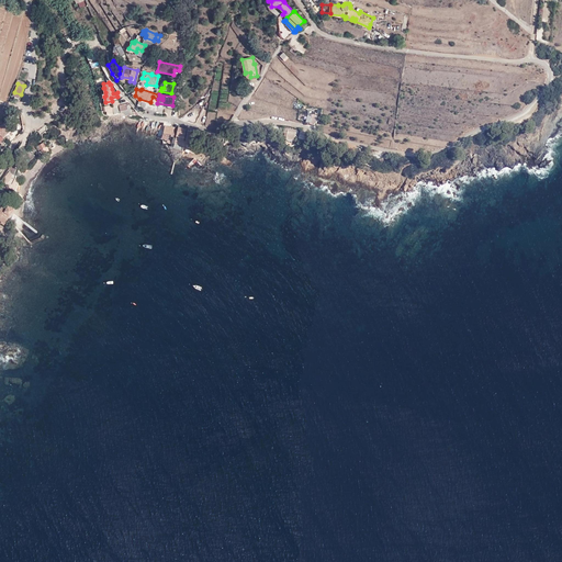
[(155,105),(142,102),(141,105),(143,107),(143,108),(145,109),(145,110),(149,111),(149,110),(156,112),(159,113),(159,112),(161,113),(164,109),(155,107),(155,105)]
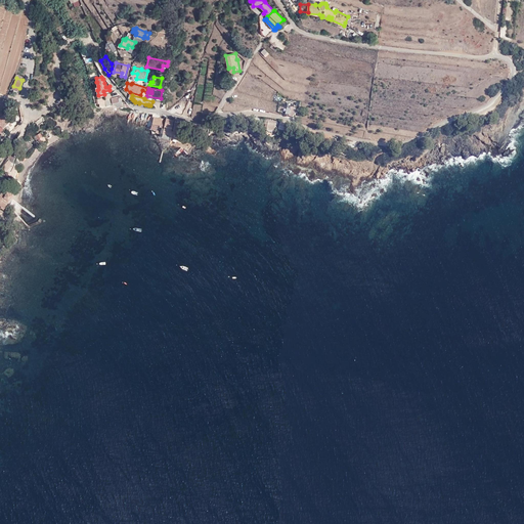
[(112,98),(113,104),(116,104),(116,101),(122,100),(120,96),(112,97),(112,98)]
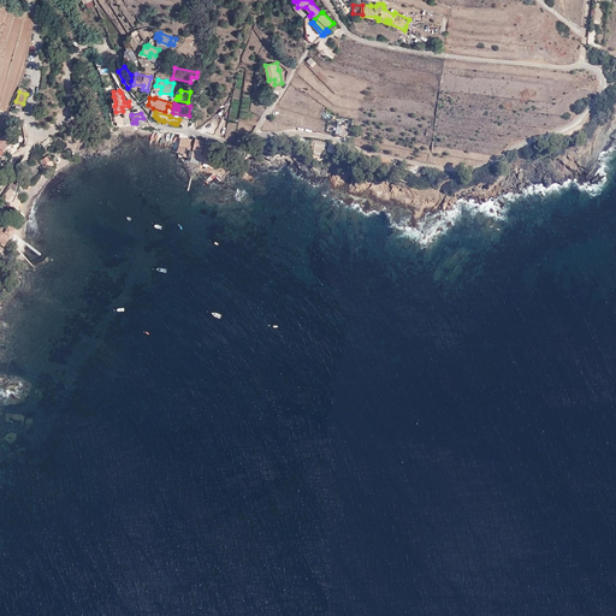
[(117,122),(118,125),(132,123),(131,116),(122,117),(122,116),(114,116),(116,122),(117,122)]
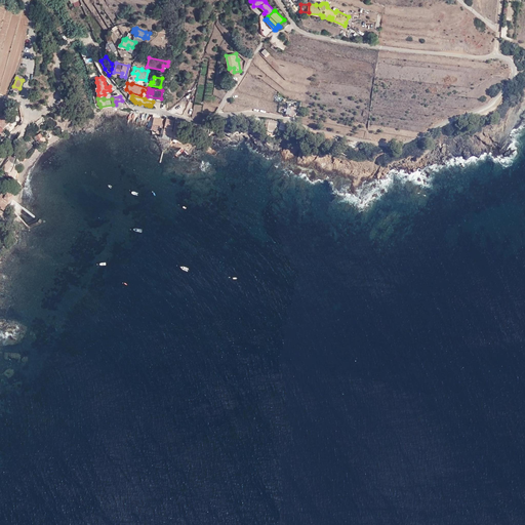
[(299,110),(291,107),(291,109),(292,109),(290,116),(293,117),(294,115),(295,116),(296,113),(297,114),(299,110)]
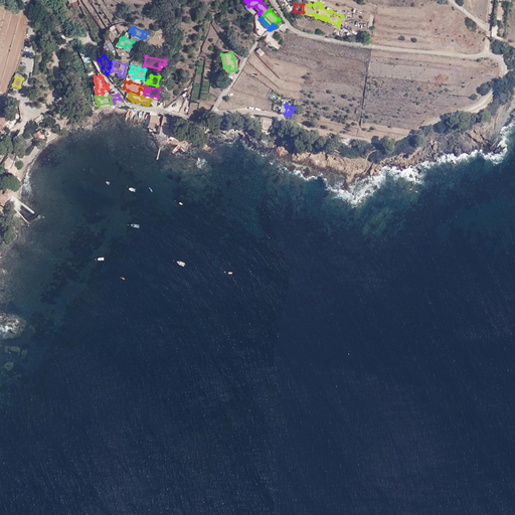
[(8,110),(4,113),(10,120),(14,116),(8,110)]
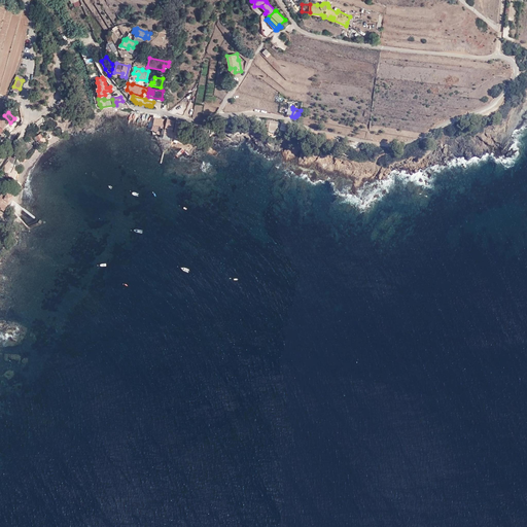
[(4,115),(2,118),(8,125),(10,123),(4,115)]
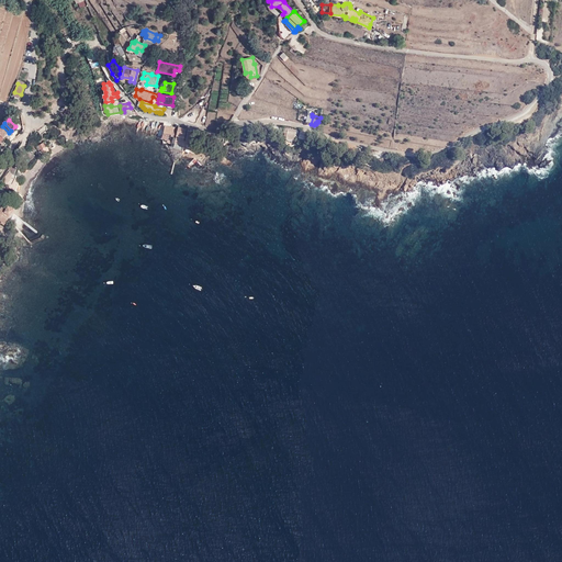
[(2,126),(1,124),(0,124),(0,131),(7,138),(11,135),(9,133),(2,126)]
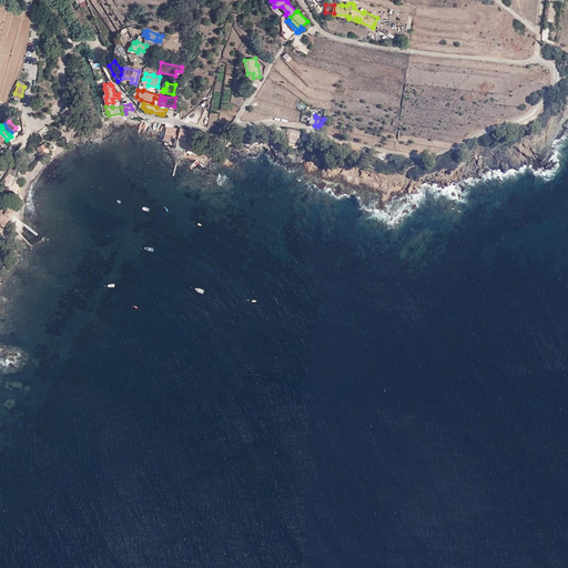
[(186,149),(188,150),(189,143),(185,143),(189,129),(181,128),(178,140),(175,148),(184,152),(186,149)]
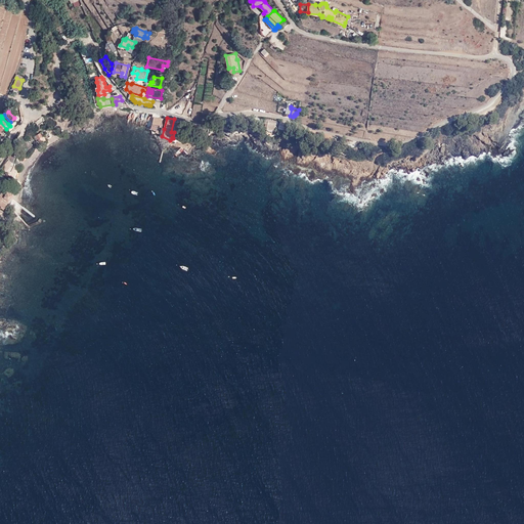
[(173,138),(181,140),(181,135),(179,135),(180,126),(183,126),(183,122),(175,121),(174,132),(173,138)]
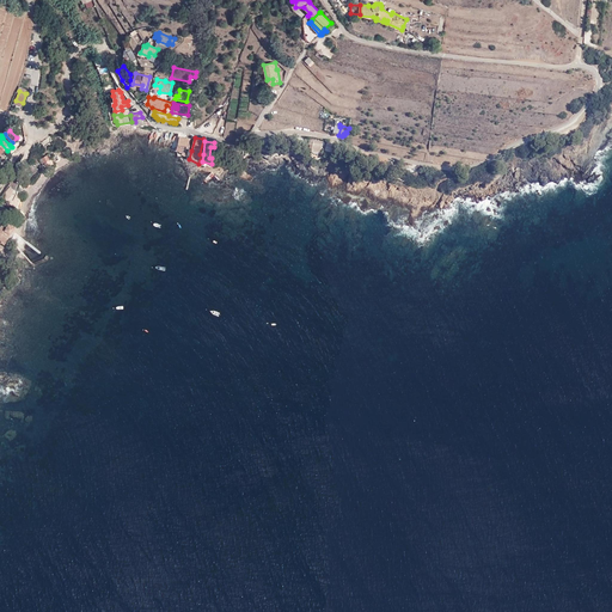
[(323,144),(314,141),(313,146),(311,146),(311,151),(313,151),(313,153),(314,154),(322,154),(323,144)]
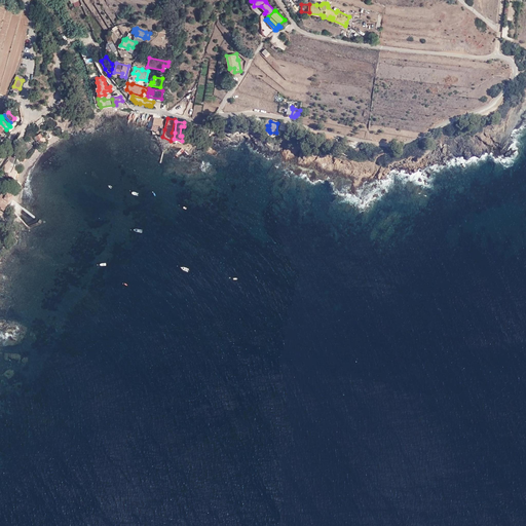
[(290,133),(292,133),(293,133),(293,129),(292,128),(293,125),(283,122),(280,128),(285,129),(285,127),(291,128),(290,133)]
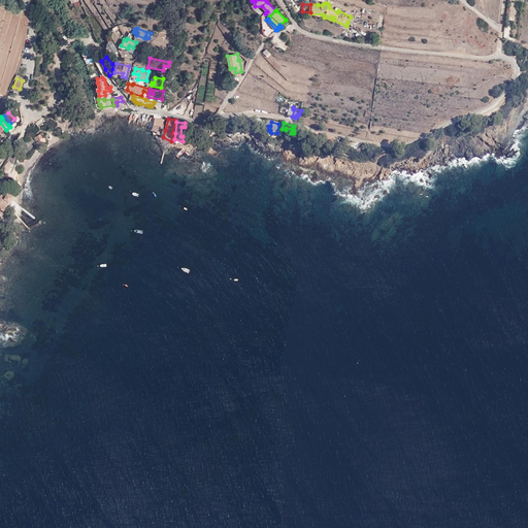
[(323,134),(303,131),(302,138),(306,142),(307,137),(320,140),(320,137),(322,138),(323,134)]
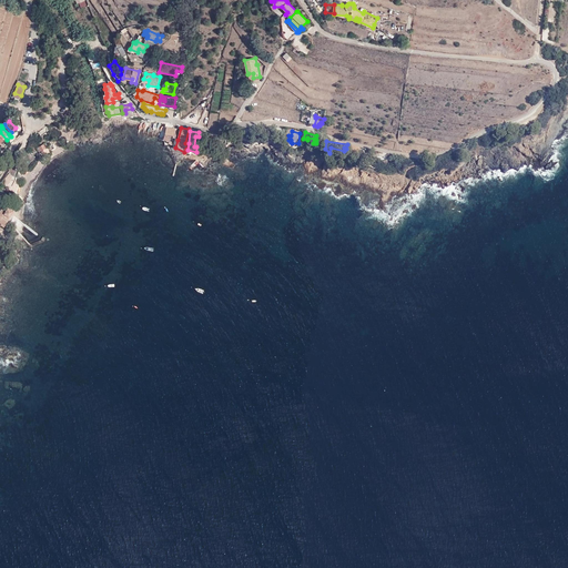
[(44,144),(36,149),(42,158),(50,152),(44,144)]
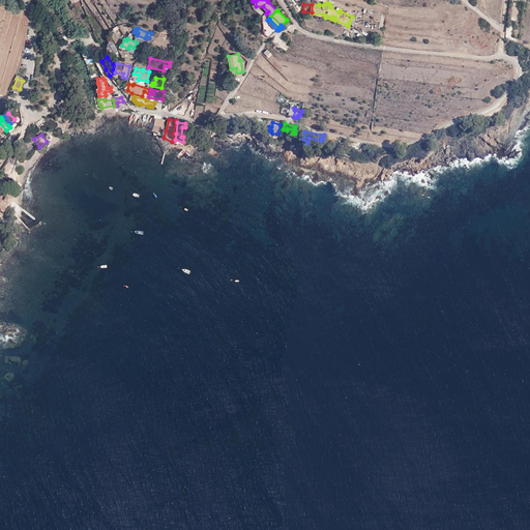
[(26,142),(19,150),(21,152),(23,149),(24,150),(29,145),(26,142)]
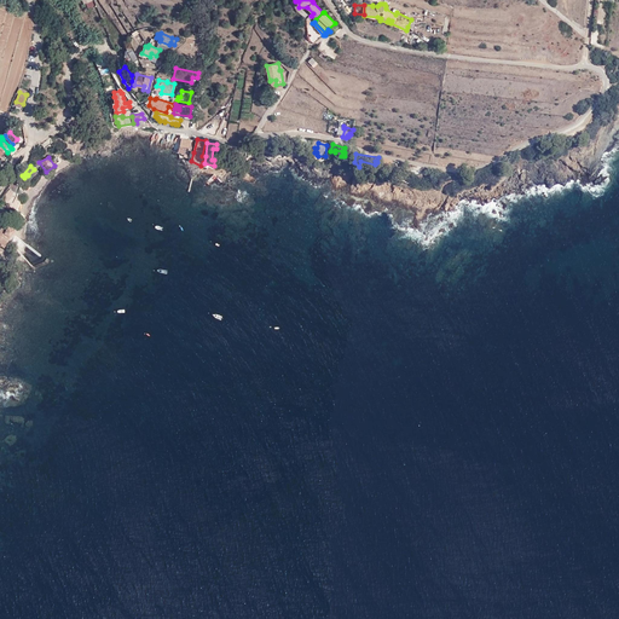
[(13,194),(15,191),(10,189),(4,197),(9,202),(13,194)]
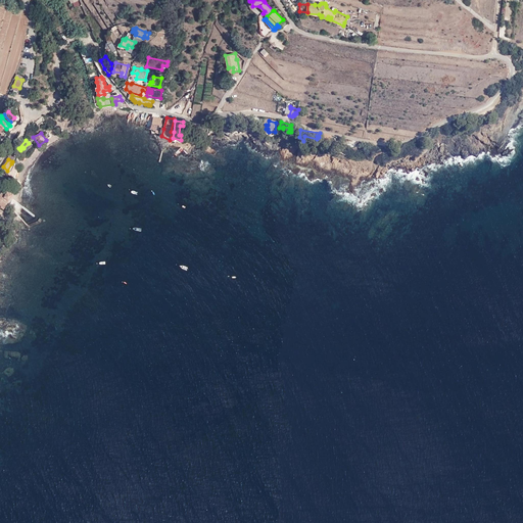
[(0,205),(4,208),(13,193),(9,190),(6,194),(2,191),(0,195),(0,205)]
